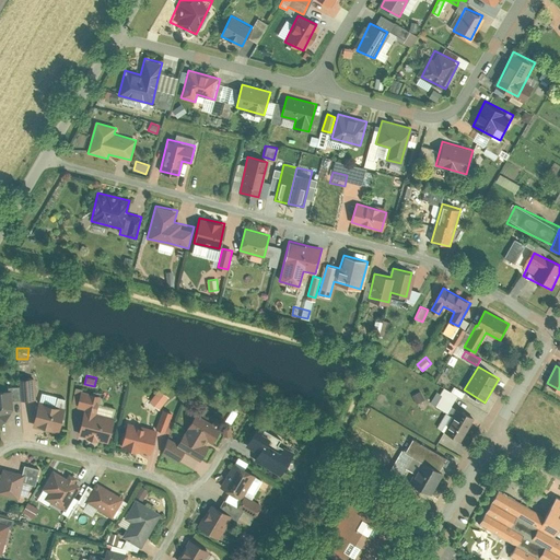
[(35,376),(19,377),(21,399),(36,398),(35,376)]
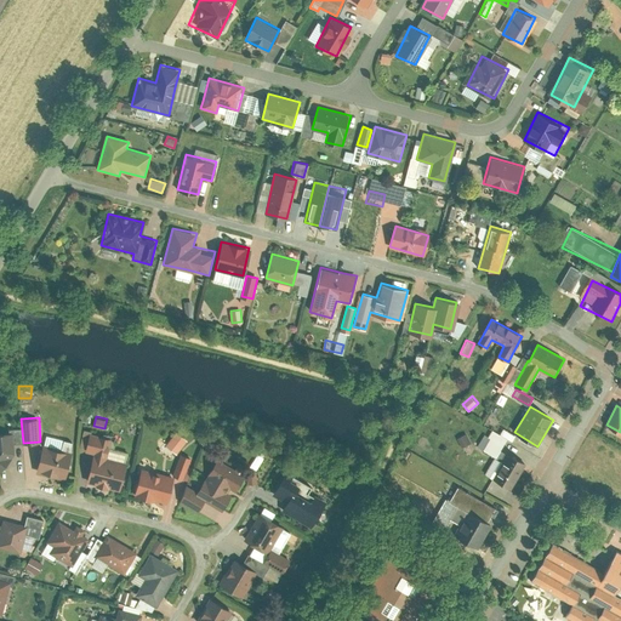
[(176,429),(165,444),(177,453),(188,438),(176,429)]
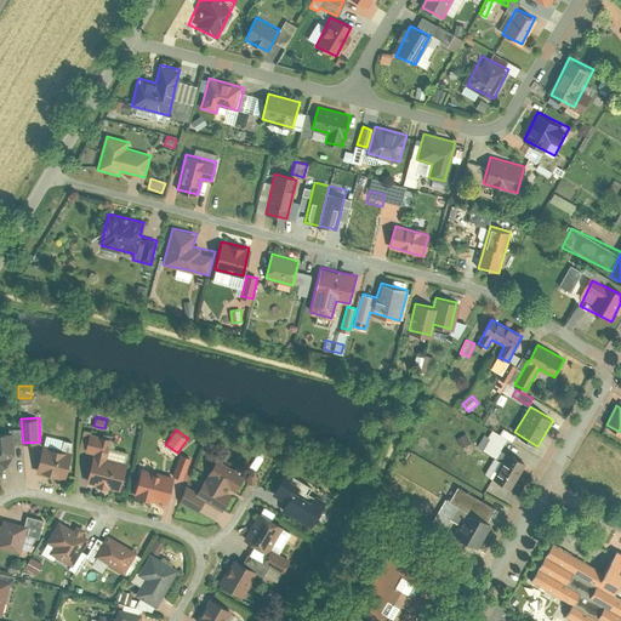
[(0,469),(16,454),(15,432),(0,432),(0,469)]
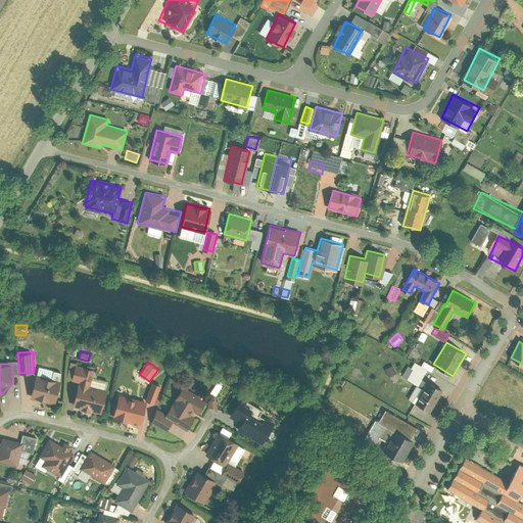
[(79,382),(74,405),(101,412),(107,389),(90,385),(94,368),(75,364),(70,380),(79,382)]
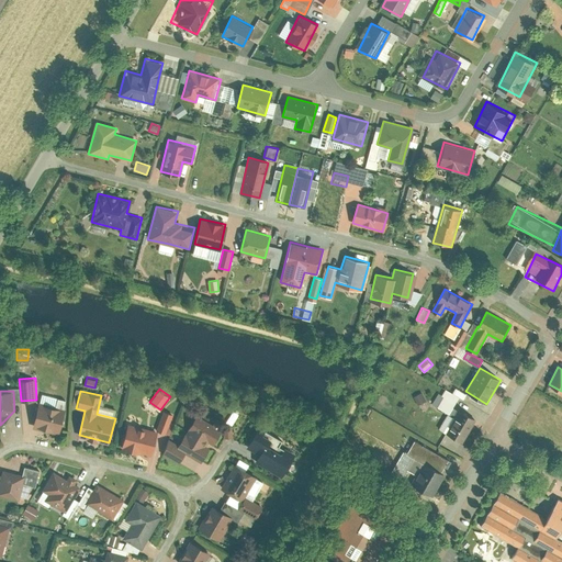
[(423,392),(415,395),(418,404),(426,400),(423,392)]
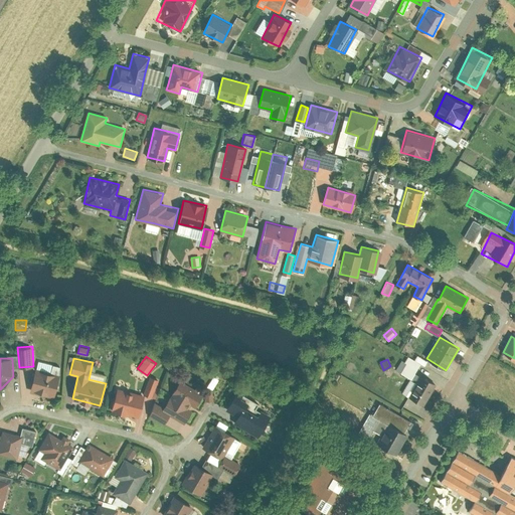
[(35,368),(29,389),(54,396),(59,375),(35,368)]
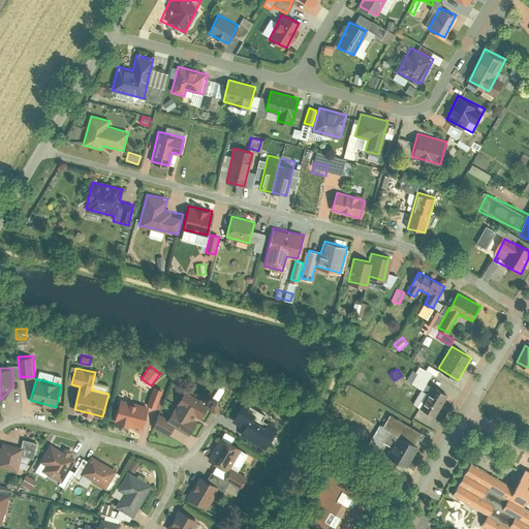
[(419,406),(436,415),(448,393),(432,383),(419,406)]
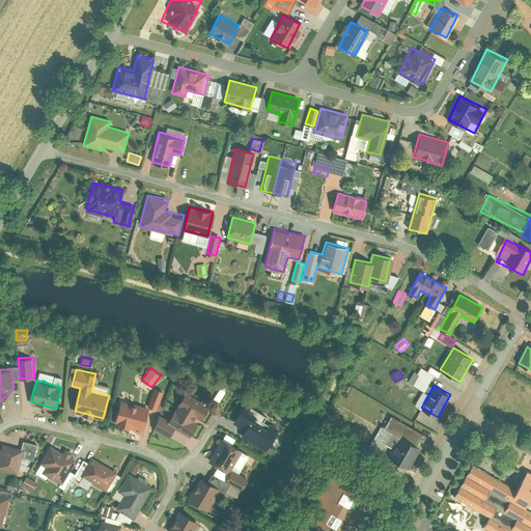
[(155,387),(148,404),(157,409),(164,390),(155,387)]
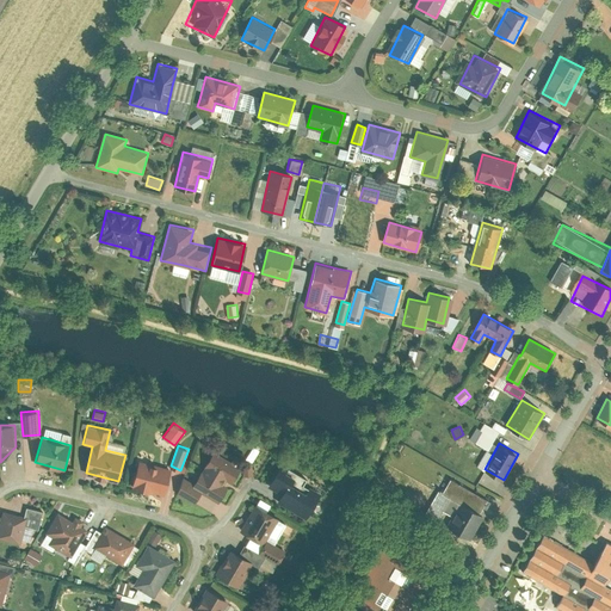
[(193,501),(201,488),(218,498),(238,466),(211,451),(195,480),(186,475),(176,492),(193,501)]
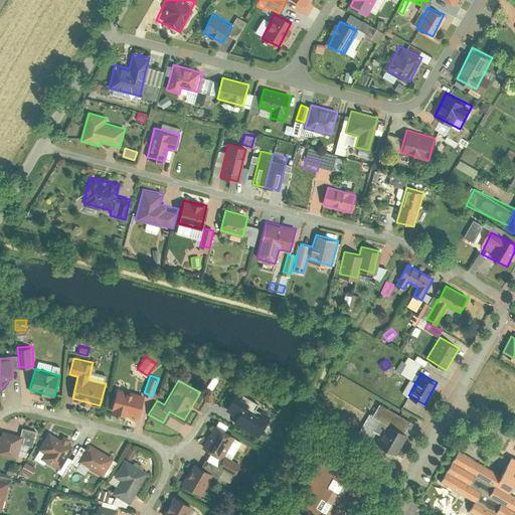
[(118,388),(112,409),(139,416),(145,395),(118,388)]
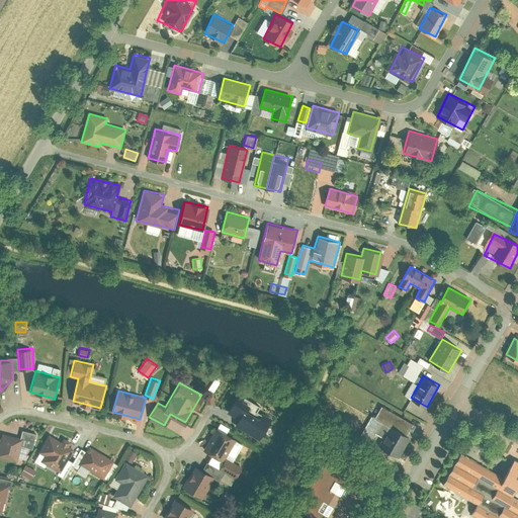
[(239,417),(235,424),(260,439),(273,418),(248,403),(236,396),(228,410),(239,417)]
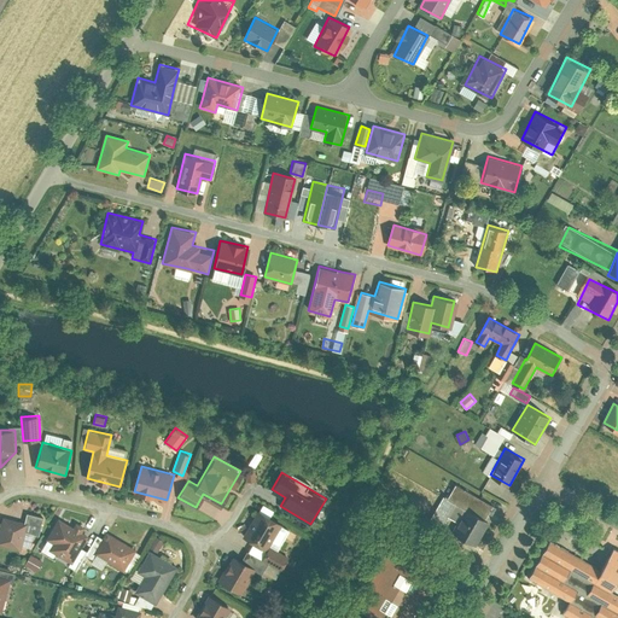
[(447,497),(465,508),(452,531),(476,544),(489,522),(484,519),(493,505),(455,483),(447,497)]
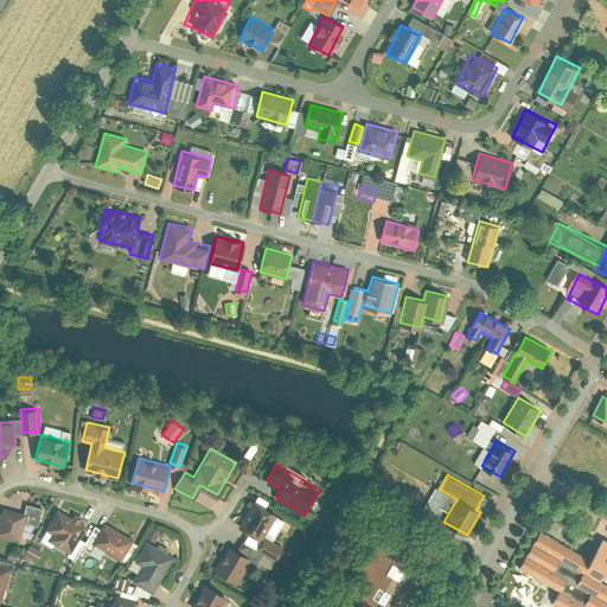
[(283,545),(264,536),(278,513),(253,499),(238,525),(261,538),(255,549),(276,560),(283,545)]
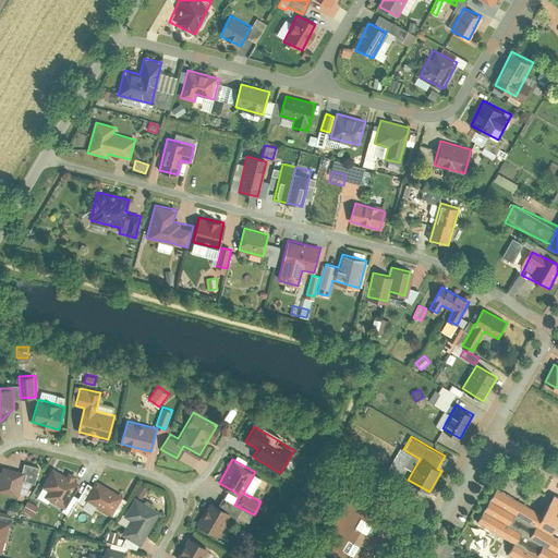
[(0,490),(19,495),(23,478),(35,482),(39,466),(24,462),(22,470),(1,465),(0,470),(0,490)]
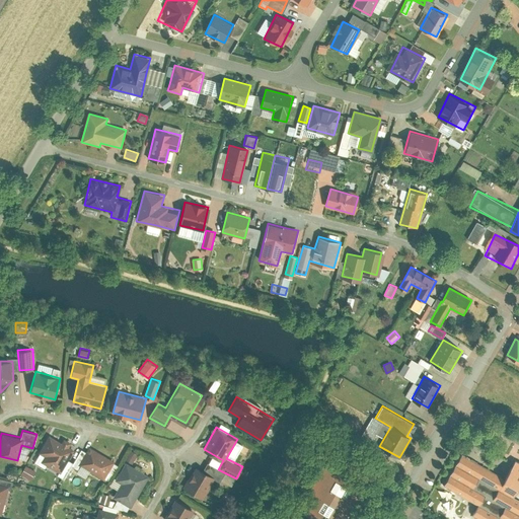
[(48,434),(40,451),(45,454),(41,461),(61,472),(65,464),(74,447),(69,445),(71,441),(64,437),(62,441),(48,434)]
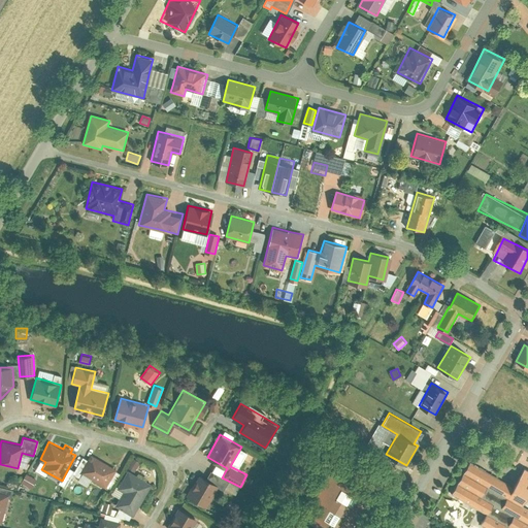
[(93,452),(80,470),(107,487),(119,468),(93,452)]
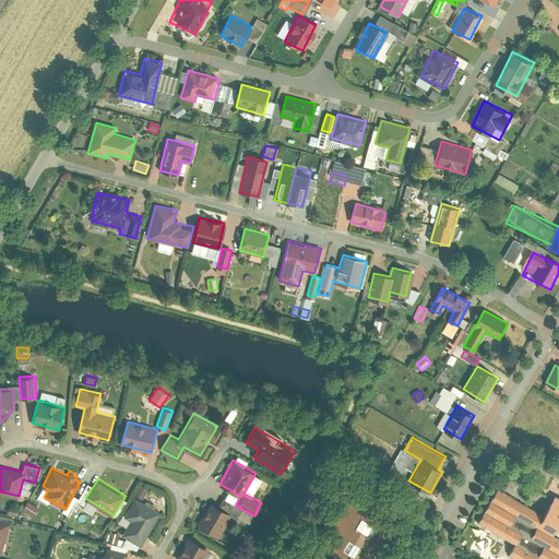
[(137,494),(144,498),(150,488),(142,484),(137,494)]
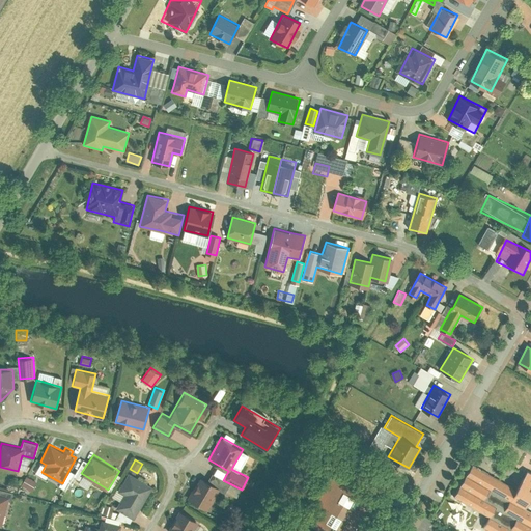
[(475,463),(456,497),(490,514),(483,525),(494,530),(530,530),(530,509),(525,506),(530,495),(530,474),(525,471),(516,486),(475,463)]
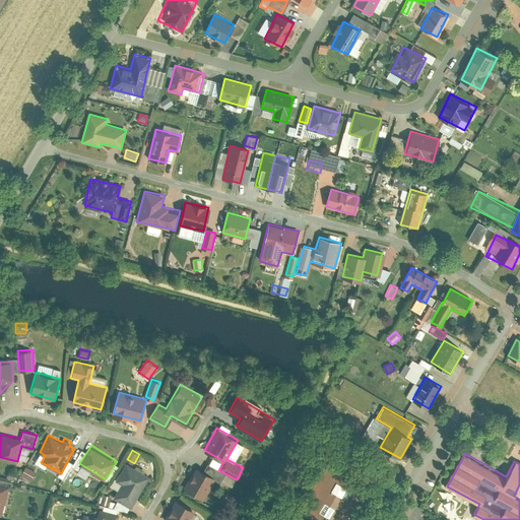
[(149,475),(133,466),(126,462),(115,480),(122,483),(114,498),(131,507),(149,475)]
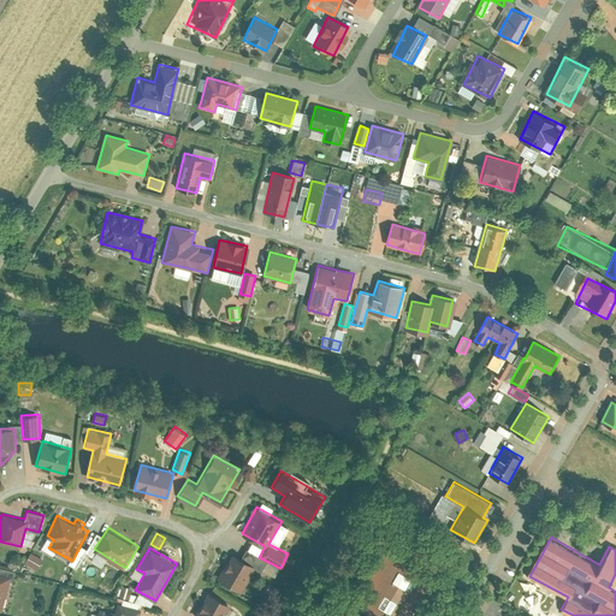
[(385,549),(351,604),(372,615),(373,611),(380,615),(409,615),(431,581),(402,564),(404,561),(385,549)]
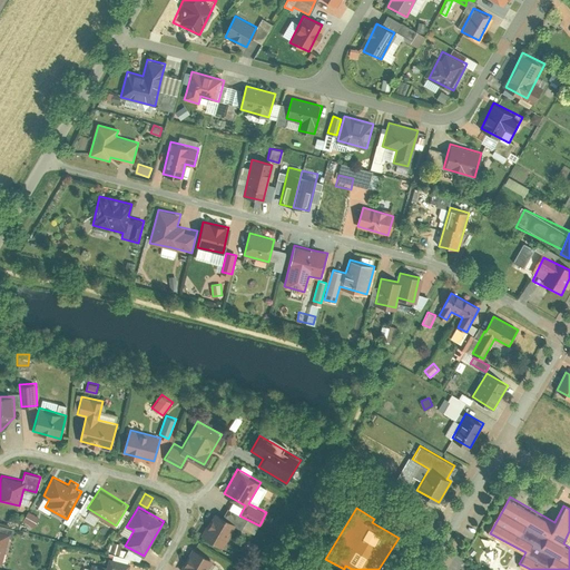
[(32,527),(39,517),(27,510),(21,520),(32,527)]
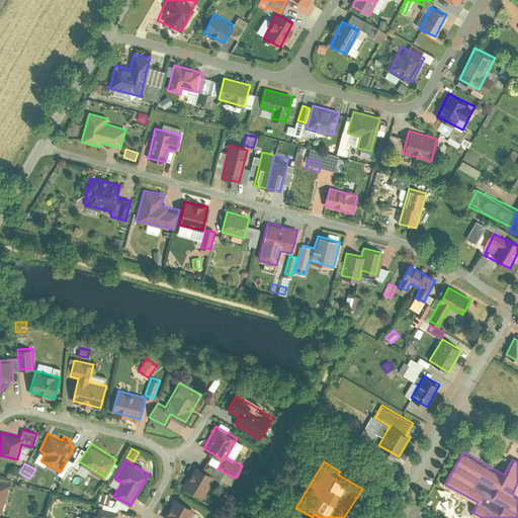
[(194,464),(182,486),(202,498),(216,477),(194,464)]
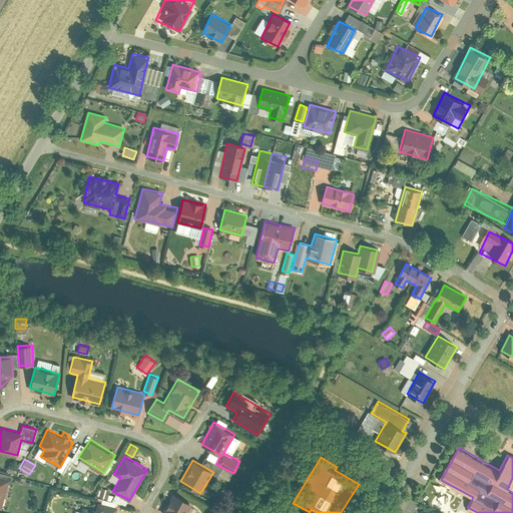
[(0,506),(3,507),(10,476),(0,474),(0,506)]
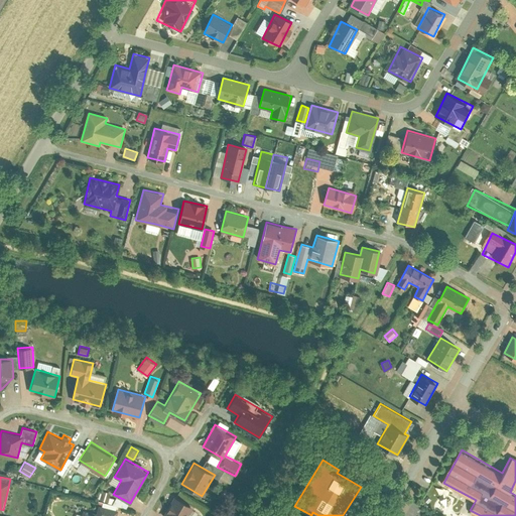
[(99,499),(108,501),(110,493),(100,491),(99,499)]
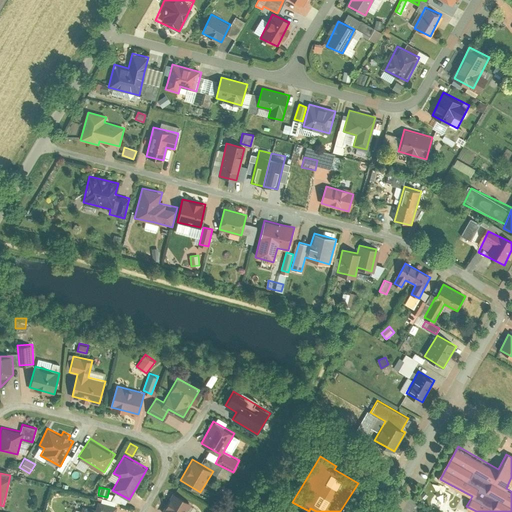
[(161,511),(186,511),(192,502),(173,492),(161,511)]
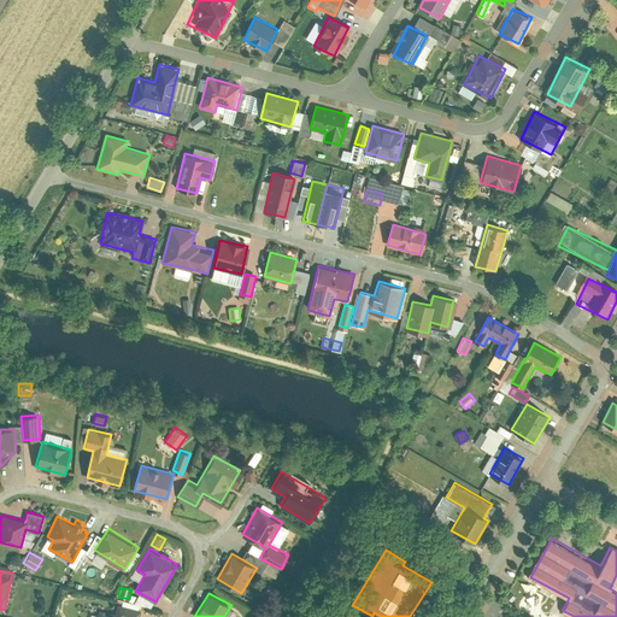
[(116,616),(118,616),(135,616),(137,609),(118,604),(116,616)]
